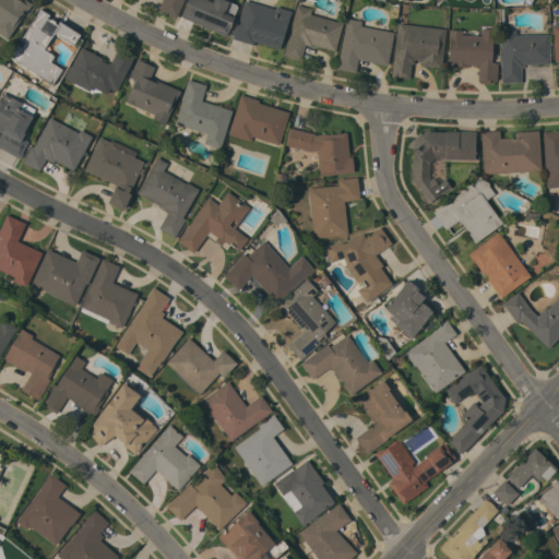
[(0,0),(34,0),(37,2),(27,18),(23,14),(8,37),(0,32),(0,0)]
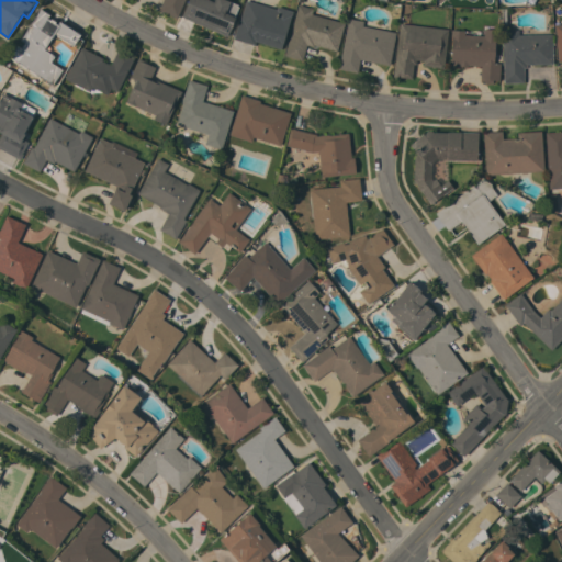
[(183,0),(177,18),(158,10),(161,0),(183,0)]
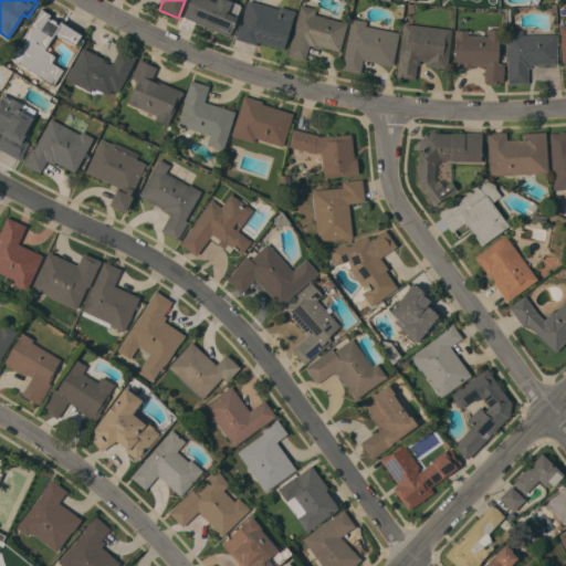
[(181,17),(188,0),(228,0),(239,4),(240,7),(228,37),(181,17)]
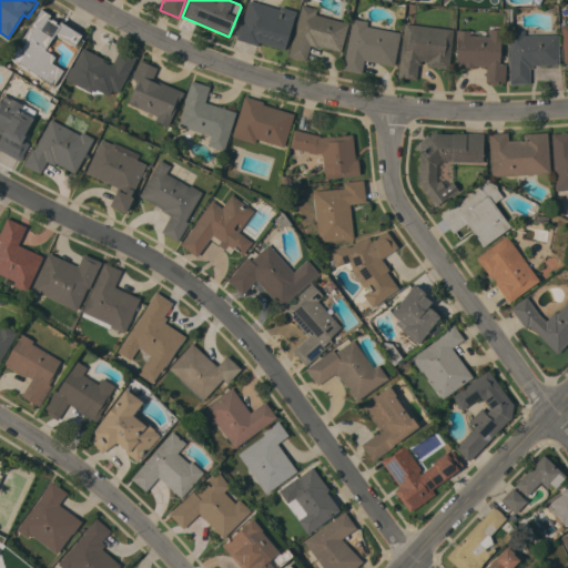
[(249,0),(279,9),(280,7),(296,11),(294,16),(284,49),(257,41),(256,46),(235,39),(242,17),(243,18),(249,0)]
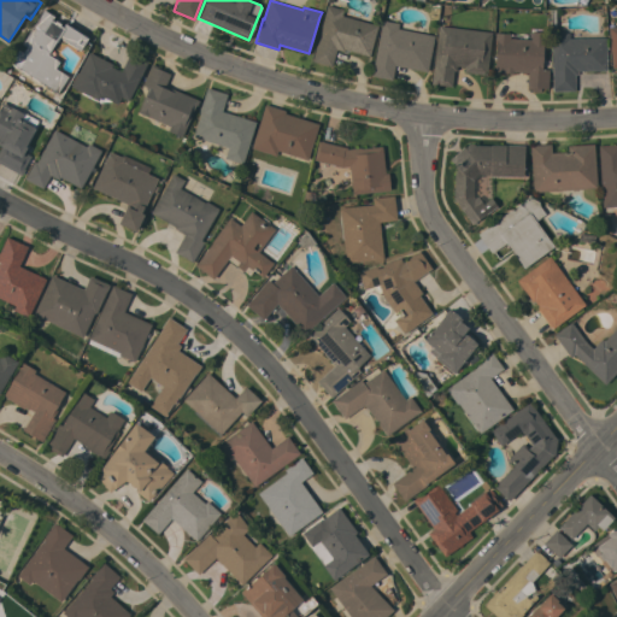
[(327,5),(344,10),(341,16),(377,25),(369,56),(345,50),(344,51),(336,48),(331,66),(312,60),(327,5)]
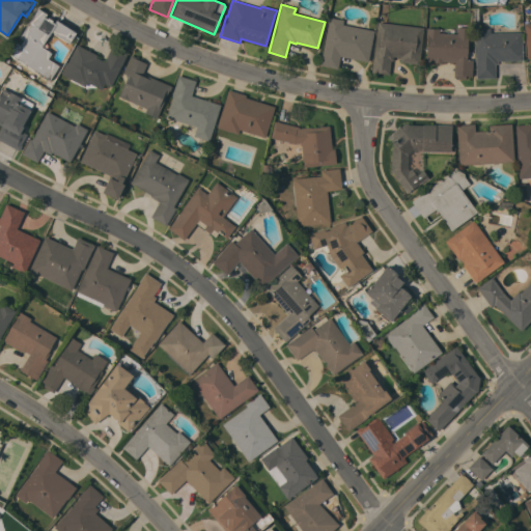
[(37,8),(47,14),(45,17),(47,19),(48,18),(52,20),(51,22),(54,23),(56,20),(76,32),(68,43),(51,31),(40,47),(51,53),(47,58),(58,65),(49,79),(8,54),(16,43),(20,45),(23,39),(19,37),(37,8)]
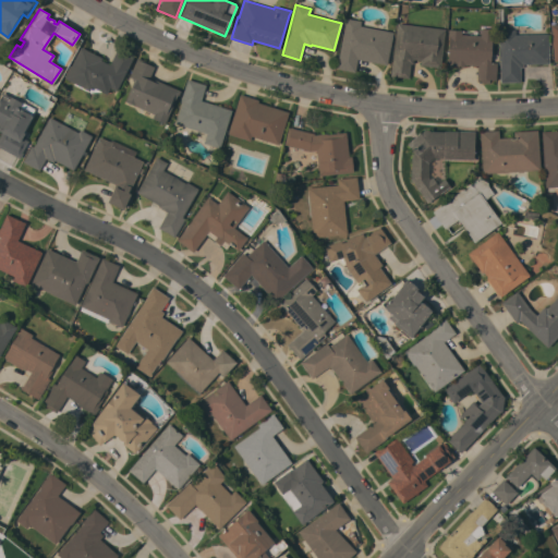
[(393,32),(386,65),(358,59),(354,72),(336,69),(346,17),(361,21),(360,25),(393,32)]
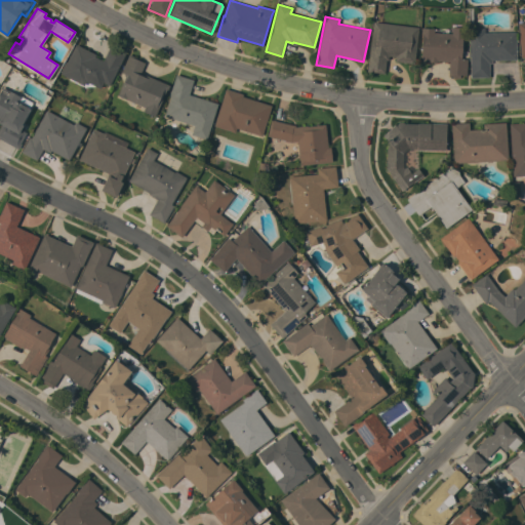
[(418,28),(414,64),(395,61),(396,56),(389,55),(388,59),(386,59),(385,73),(367,71),(373,22),(418,28)]
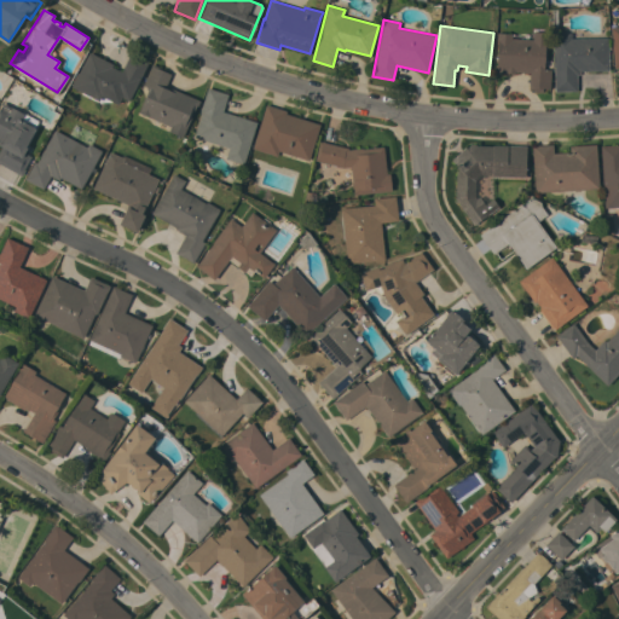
[(498,41),(496,41),(497,33),(512,34),(512,38),(532,39),(533,32),(545,32),(543,69),(551,70),(550,88),(543,88),(542,92),(533,91),(533,90),(528,90),(530,73),(515,71),(515,74),(514,74),(514,75),(512,75),(512,73),(508,73),(508,75),(503,74),(503,71),(499,71),(499,74),(497,74),(497,73),(496,73),(498,41)]
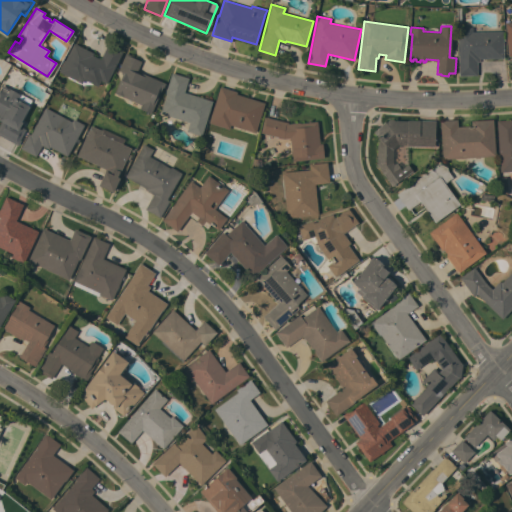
[(503,31),(503,58),(479,59),(479,62),(477,62),(477,75),(459,75),(458,27),(472,27),(473,31),(503,31)]
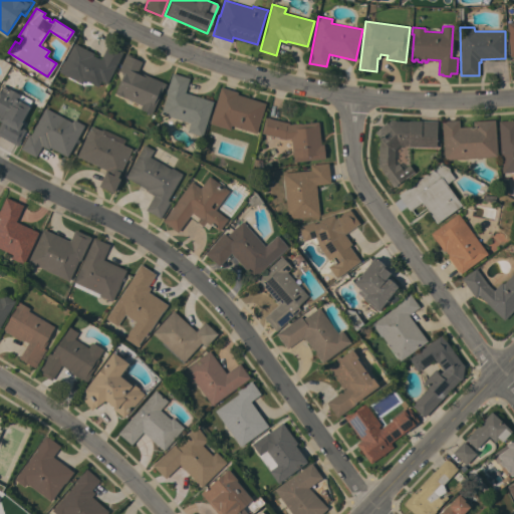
[(106,83),(100,80),(97,86),(84,79),(82,83),(59,72),(60,69),(58,68),(62,60),(64,61),(74,43),(93,53),(92,55),(100,59),(102,56),(102,55),(108,44),(122,51),(106,83)]
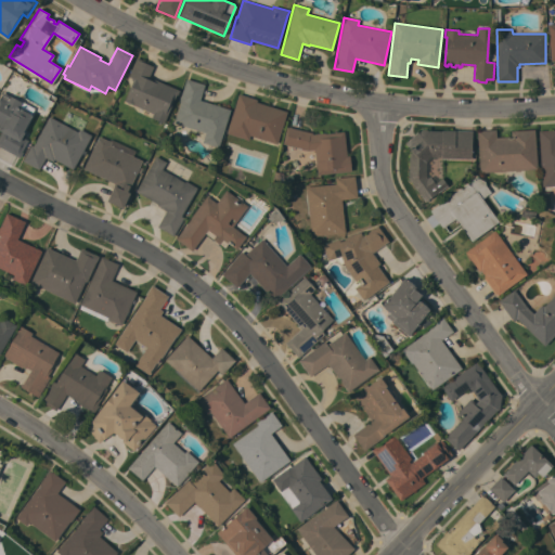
[(178,89),(164,123),(151,117),(153,113),(124,101),(132,80),(131,79),(131,78),(128,76),(136,57),(149,63),(147,64),(153,66),(149,77),(178,89)]
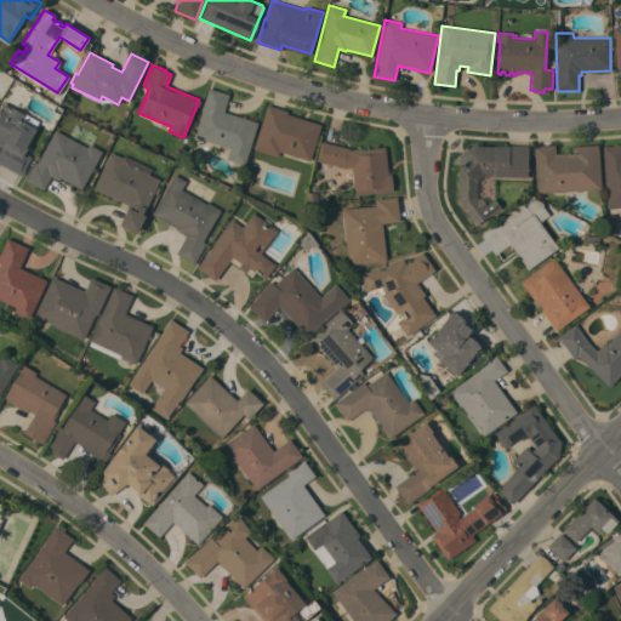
[(257,123),(244,165),(226,159),(229,148),(194,137),(201,113),(200,113),(209,87),(228,95),(223,112),(257,123)]
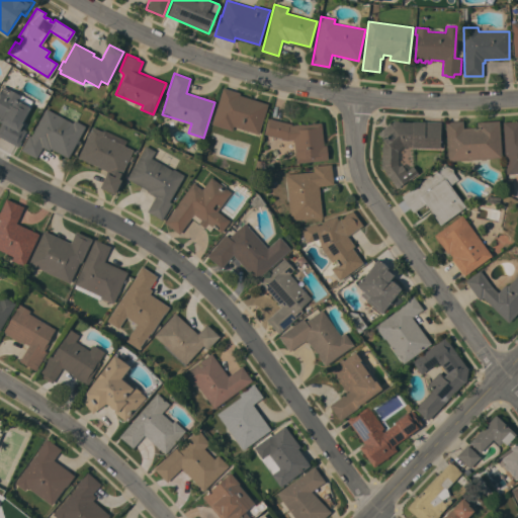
[(0,136),(0,123),(1,122),(0,121),(0,88),(1,87),(0,87),(1,85),(9,90),(9,89),(31,101),(28,107),(29,107),(21,122),(22,123),(19,127),(25,131),(19,142),(21,142),(18,147),(0,136)]
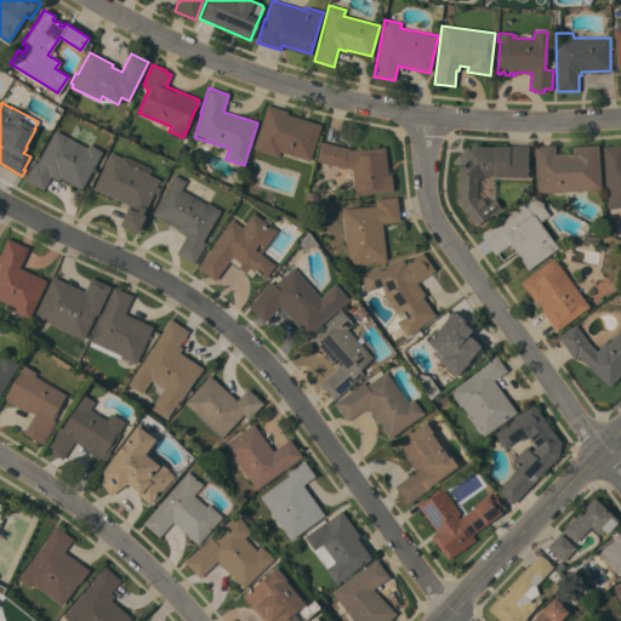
[(267,104),(288,112),(286,114),(320,125),(309,160),(279,152),(278,157),(252,149),(267,104)]
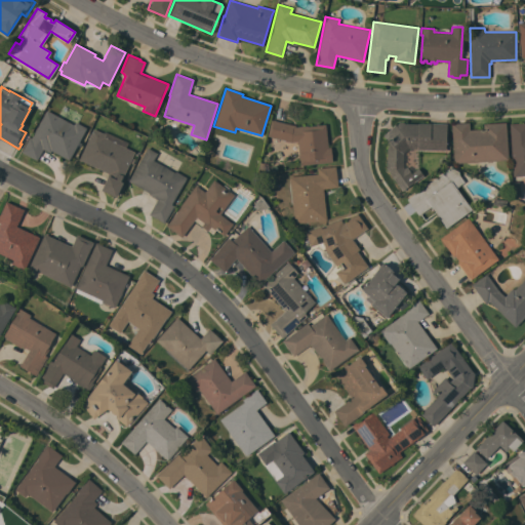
[(46,110),(73,124),(75,121),(86,127),(78,142),(82,144),(80,147),(77,145),(69,160),(50,150),(49,152),(42,149),(36,160),(21,152),(29,136),(31,137),(46,110)]
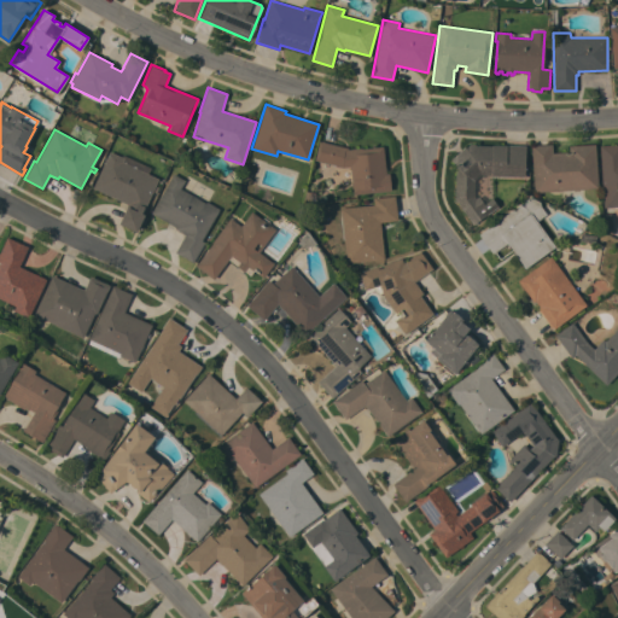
[(383,146),(385,174),(389,174),(391,191),(354,194),(353,190),(353,191),(351,181),(350,167),(342,167),(340,167),(340,165),(314,159),(319,141),(348,147),(348,150),(362,147),(362,149),(383,146)]
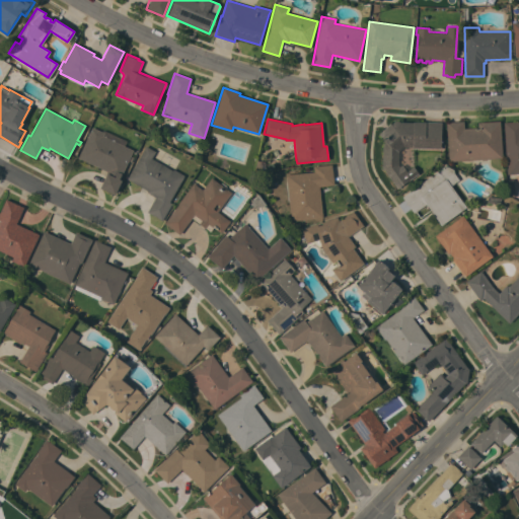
[(414,122),(441,123),(440,148),(412,147),(402,147),(398,151),(397,165),(398,166),(401,164),(406,171),(414,166),(418,173),(396,189),(381,166),(383,139),(378,134),(390,123),(391,125),(391,123),(393,122),(395,121),(397,121),(399,121),(399,122),(414,122)]
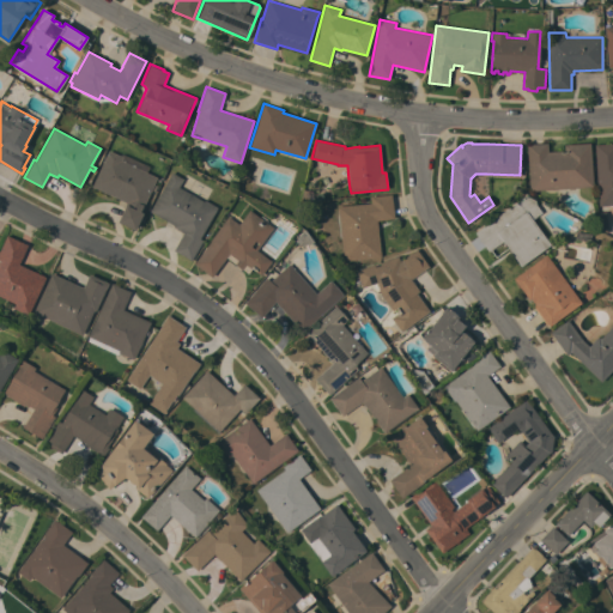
[(529,190),(527,144),(547,143),(547,151),(564,150),(564,144),(590,143),(593,187),(529,190)]
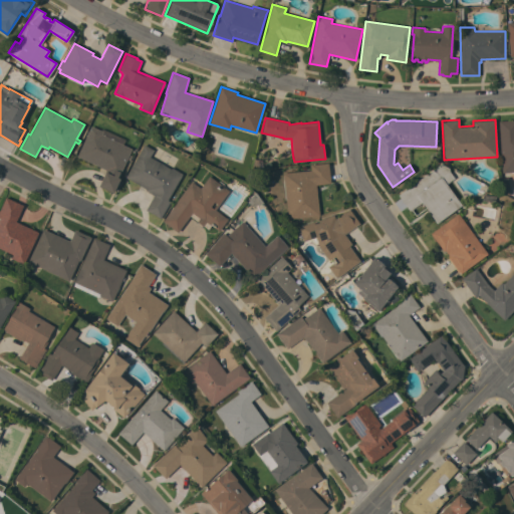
[(498,120),(513,119),(513,171),(502,173),(498,120)]
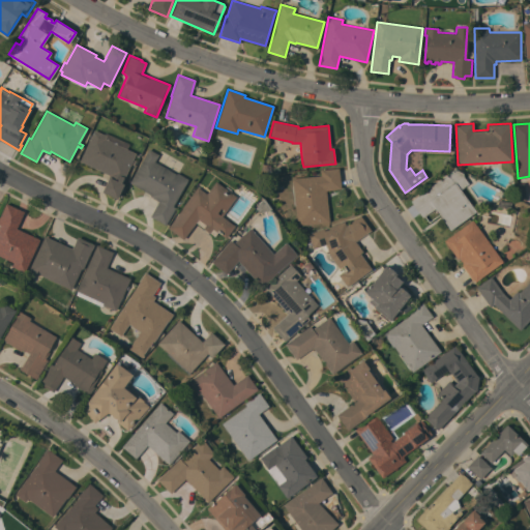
[(135,153),(121,183),(123,184),(117,199),(101,192),(110,175),(80,160),(94,130),(106,136),(105,139),(135,153)]
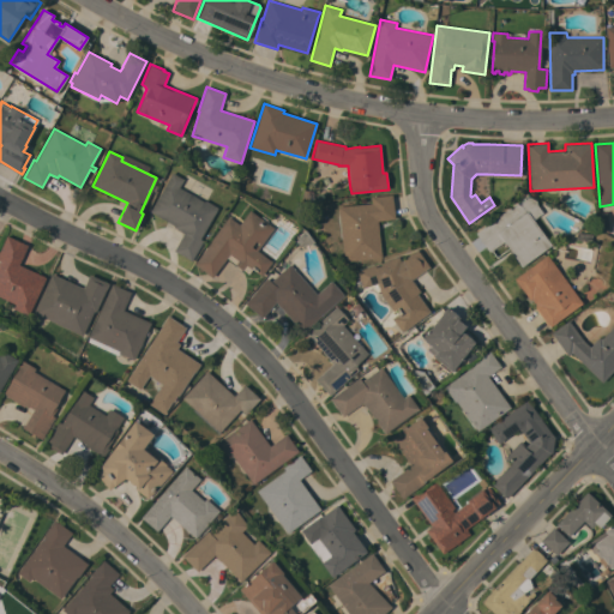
[(251,182),(253,184),(250,194),(244,192),(244,191),(236,188),(244,166),(254,169),(251,182)]
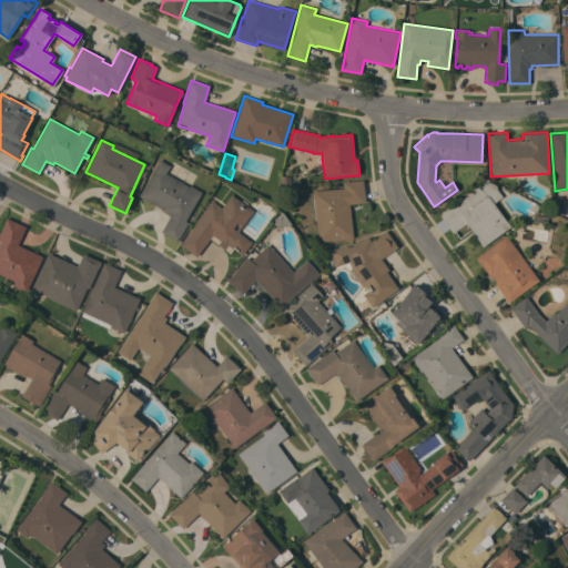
[(189,186),(190,185),(202,192),(185,221),(188,222),(176,241),(161,232),(170,215),(160,210),(161,209),(139,195),(160,160),(170,165),(165,173),(189,186)]
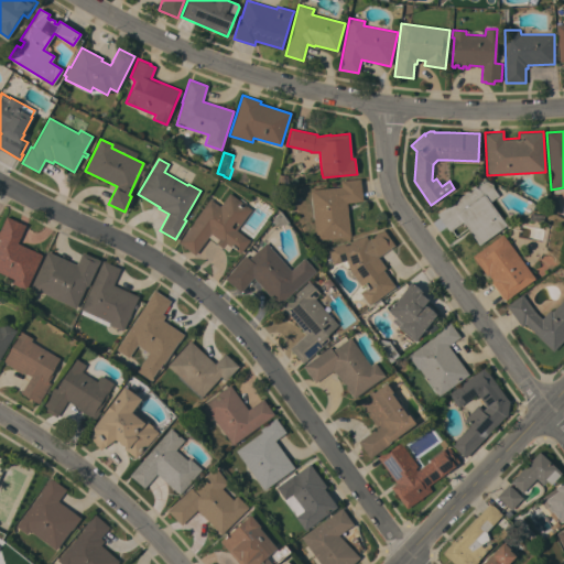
[(311,190),(342,186),(340,181),(360,179),(362,201),(347,203),(350,236),(316,240),(311,190)]
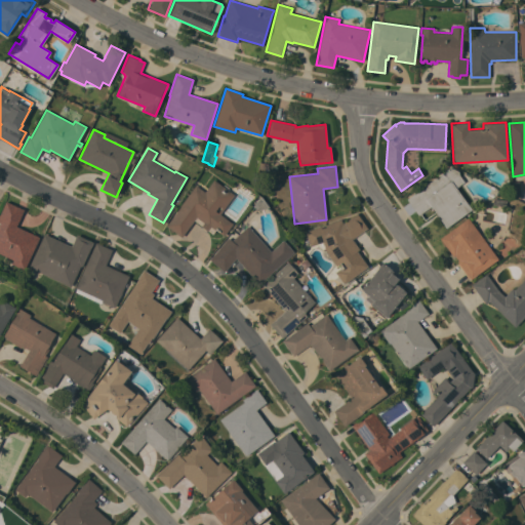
[(472,209),(446,228),(431,206),(418,215),(406,199),(450,167),(458,171),(459,175),(463,182),(455,188),(472,209)]
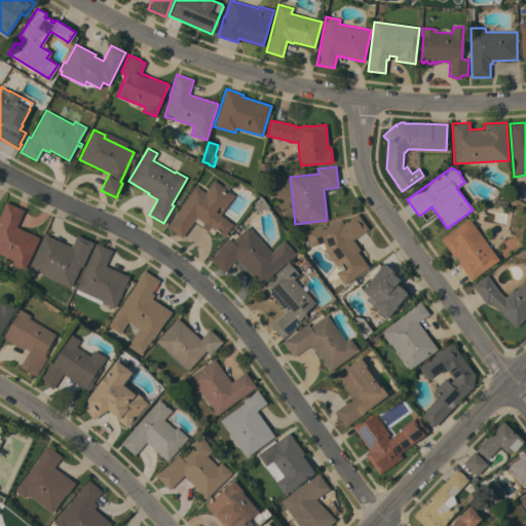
[(181,207),(180,207),(196,185),(204,192),(214,180),(234,195),(220,215),(233,224),(224,236),(211,227),(208,231),(201,226),(203,223),(196,218),(182,237),(166,226),(181,207)]
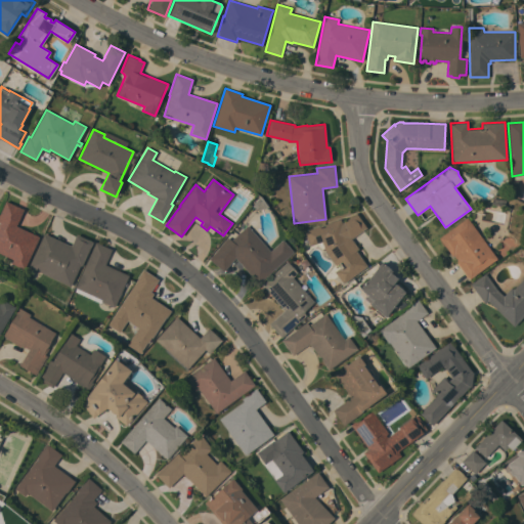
[(519,199),(511,197),(511,181),(518,180),(519,199)]
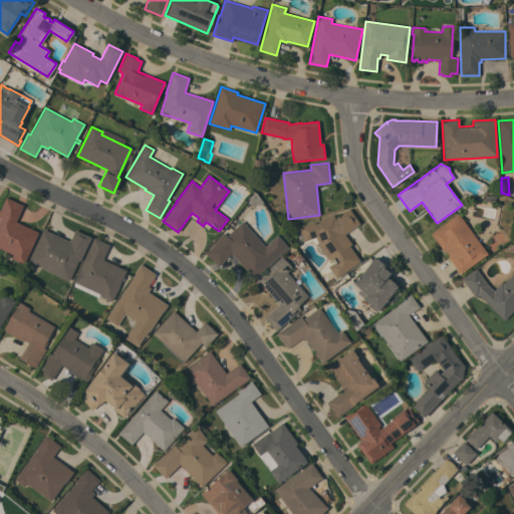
[(255,192),(263,203),(253,206),(247,202),(255,192)]
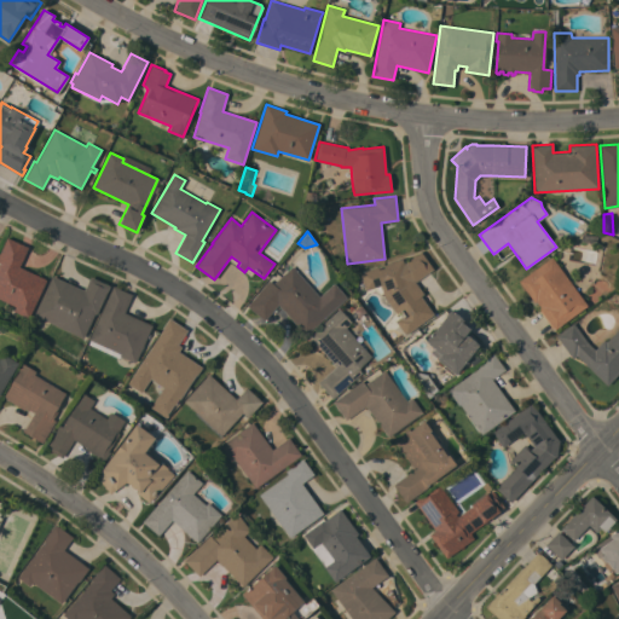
[(596,236),(595,244),(580,241),(582,233),(596,236)]
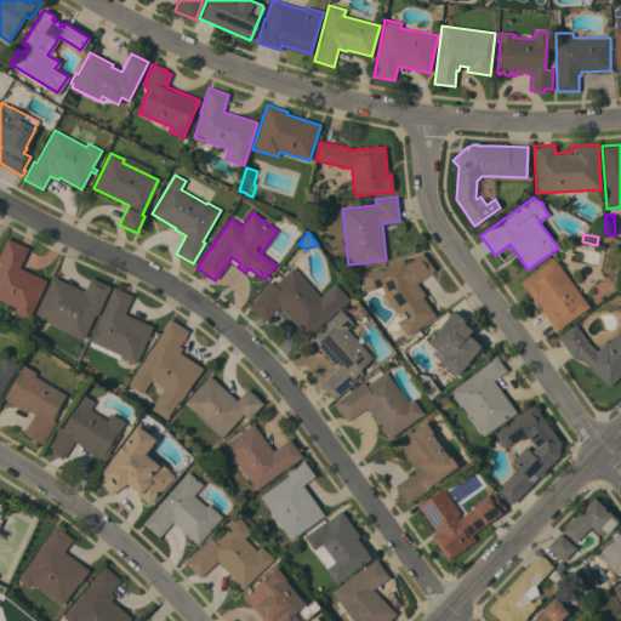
[(46,280),(28,319),(13,312),(15,307),(0,300),(0,251),(6,238),(28,248),(20,267),(46,280)]
